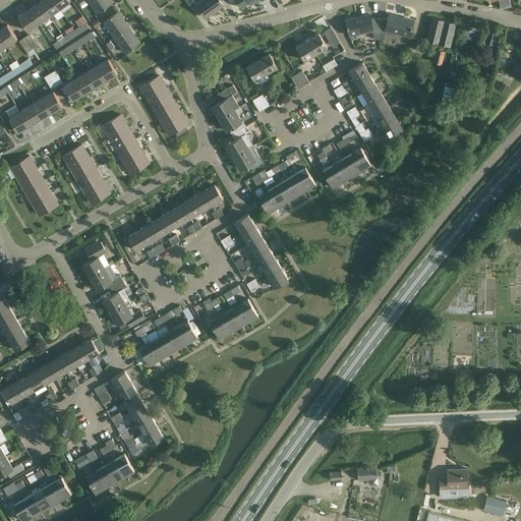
[(59,8),(53,0),(41,0),(39,2),(49,15),(53,20),(56,18),(53,13),(59,8)]
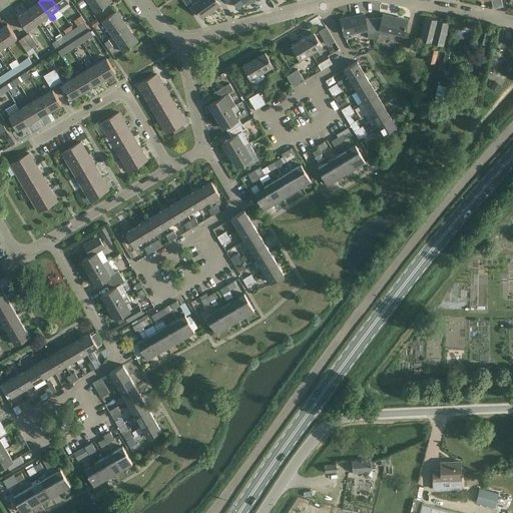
[(69,1),(68,0),(52,0),(58,8),(69,1)]
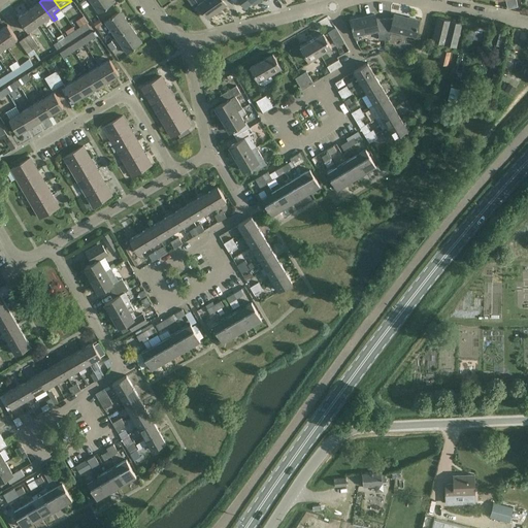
[(112,0),(89,0),(98,13),(113,2),(112,0)]
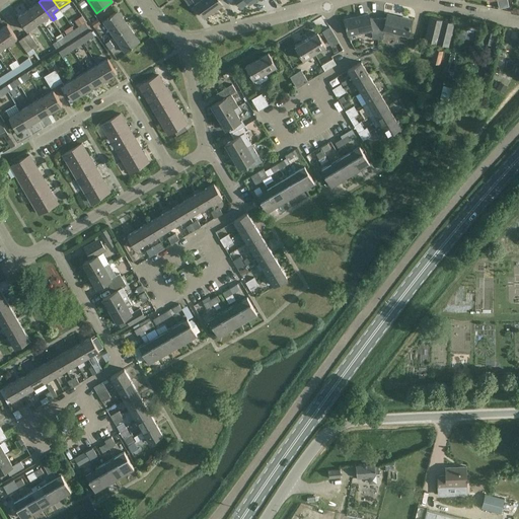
[(201,0),(196,4),(205,17),(222,5),(219,1),(220,0),(201,0)]
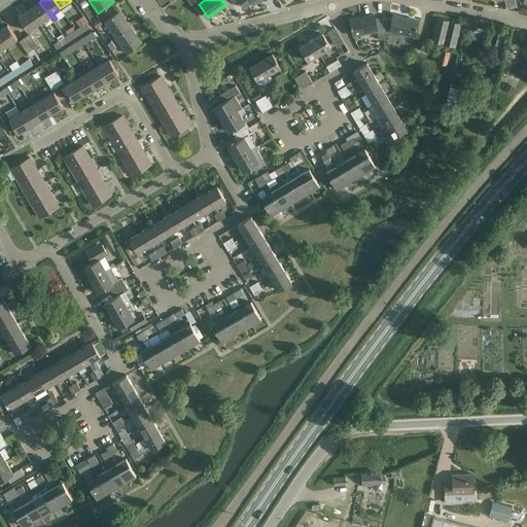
[(49,15),(39,2),(29,9),(39,24),(49,15)]
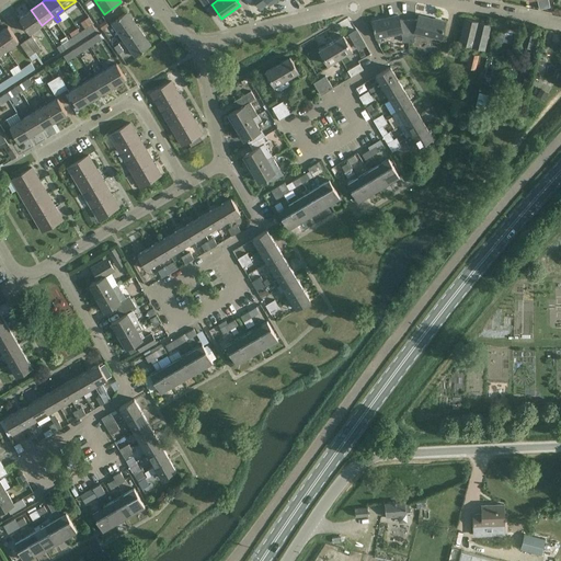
[(20,18),(30,33),(42,25),(31,10),(20,18)]
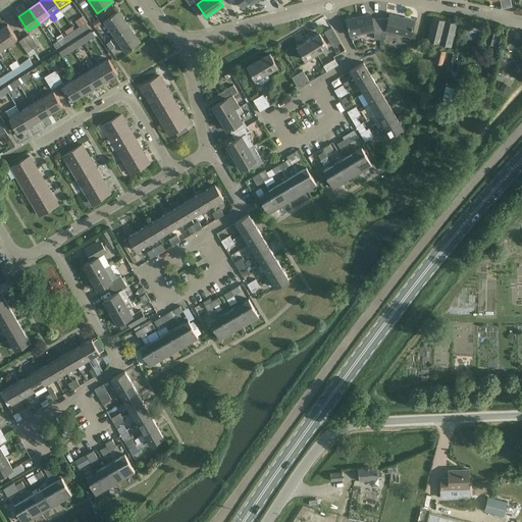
[(114,37),(129,27),(118,10),(103,21),(114,37)]
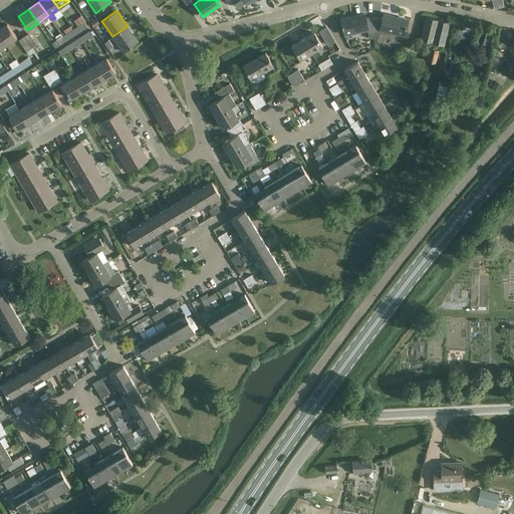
[(374,38),(374,18),(365,18),(364,14),(341,19),(344,35),(368,29),(368,38),(374,38)]
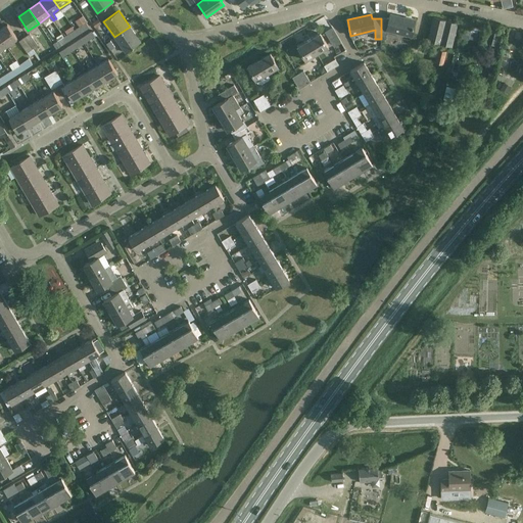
[(386,39),(386,34),(386,30),(411,36),(415,19),(390,14),(389,18),(381,18),(381,39),(386,39)]
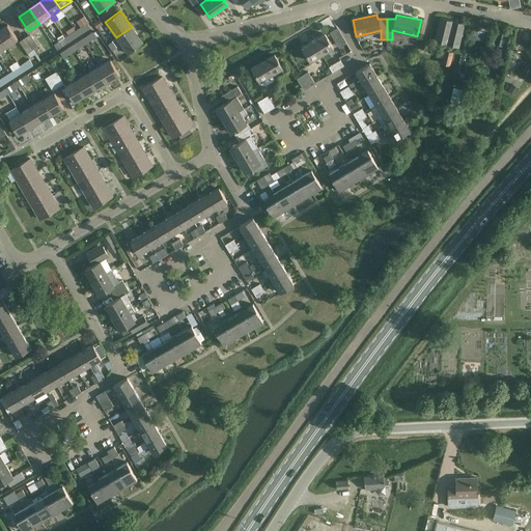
[(80,27),(76,30),(79,35),(90,28),(87,24),(88,23),(84,16),(76,21),(80,27)]
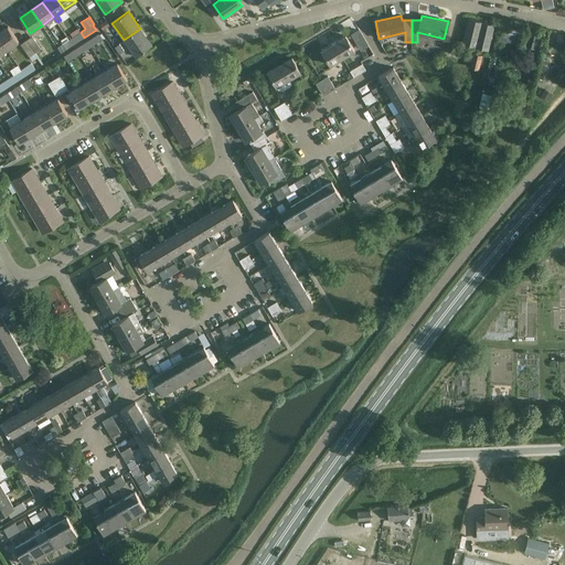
[(487,50),(493,24),(469,19),(462,43),(487,50)]
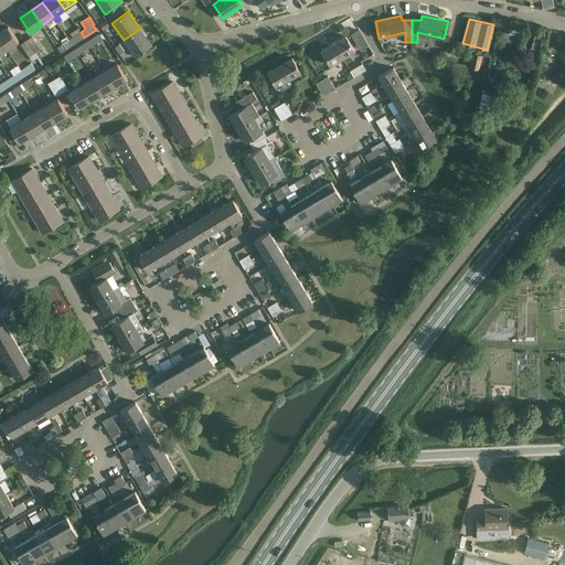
[(106,20),(99,24),(103,30),(109,25),(106,20)]
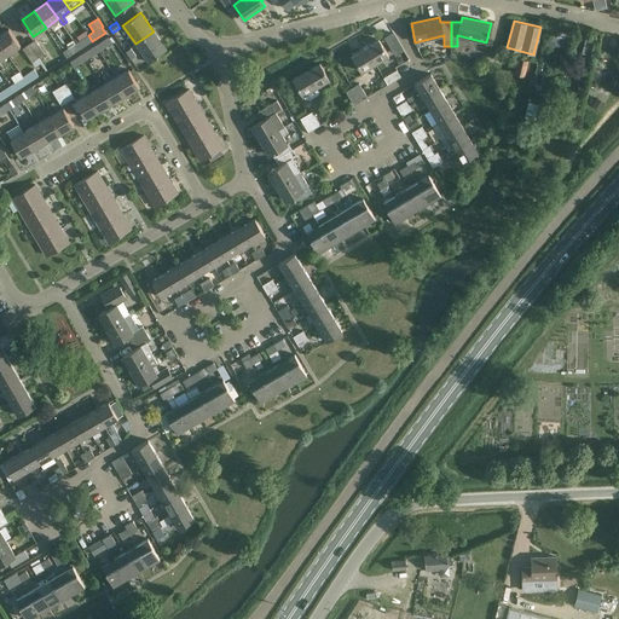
[(548,27),(544,44),(548,45),(550,45),(555,46),(556,38),(565,39),(567,30),(548,27)]
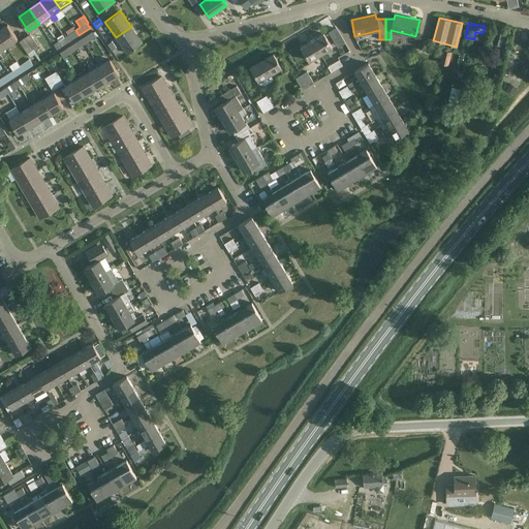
[(7,25),(0,29),(0,37),(6,47),(18,38),(7,25)]
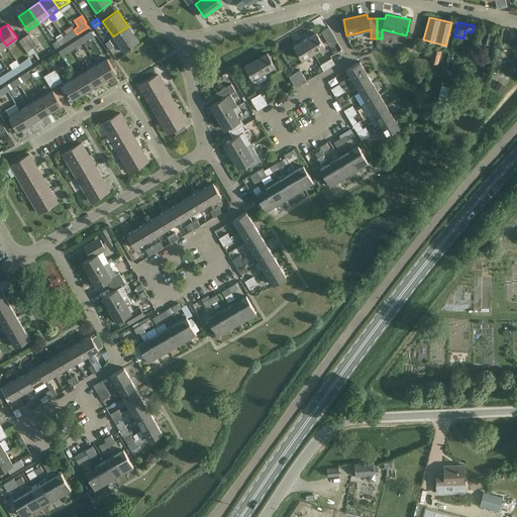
[(66,34),(63,36),(67,41),(77,34),(74,29),(71,26),(64,31),(66,34)]
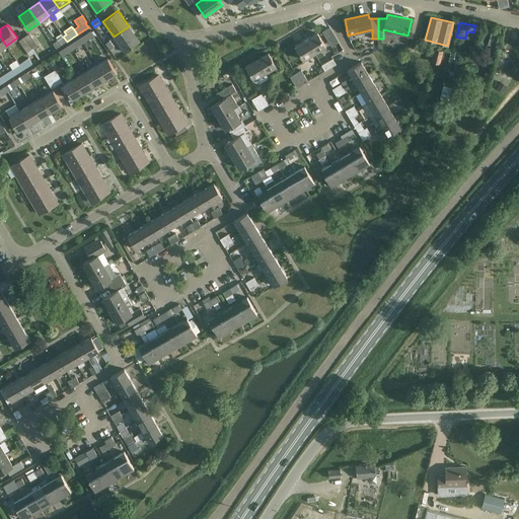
[(129,26),(114,36),(125,52),(140,42),(129,26)]
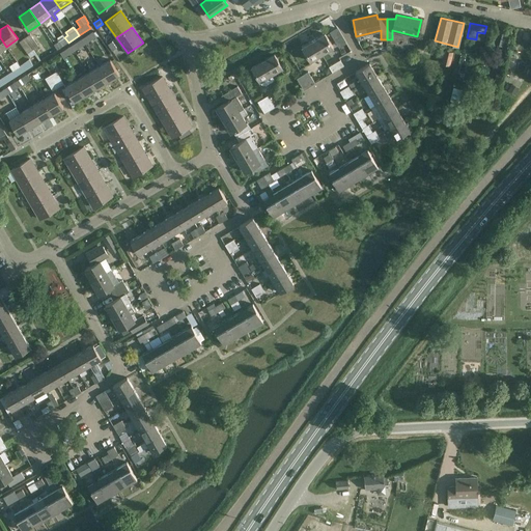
[(82,38),(86,44),(96,36),(93,31),(82,38)]
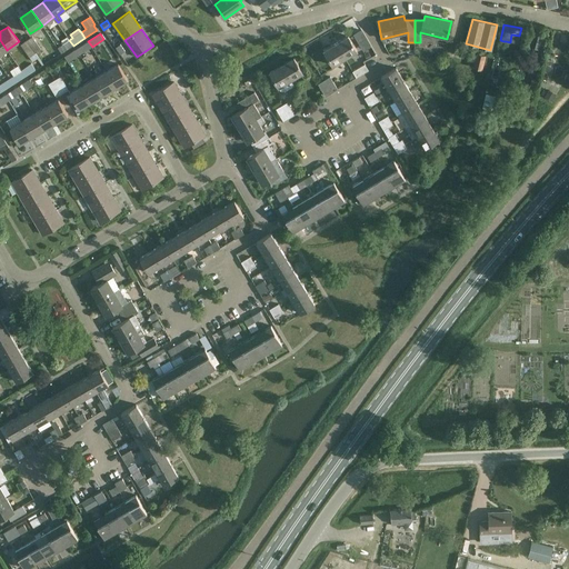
[(27,40),(35,52),(41,49),(32,36),(27,40)]
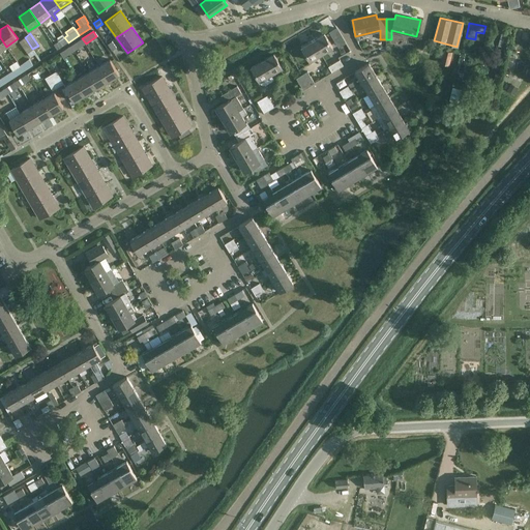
[(313,40),(321,54),(332,47),(324,33),(313,40)]
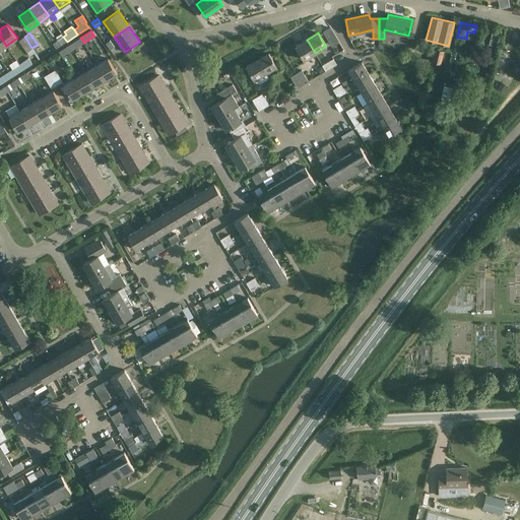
[(334,35),(328,39),(332,46),(338,42),(334,35)]
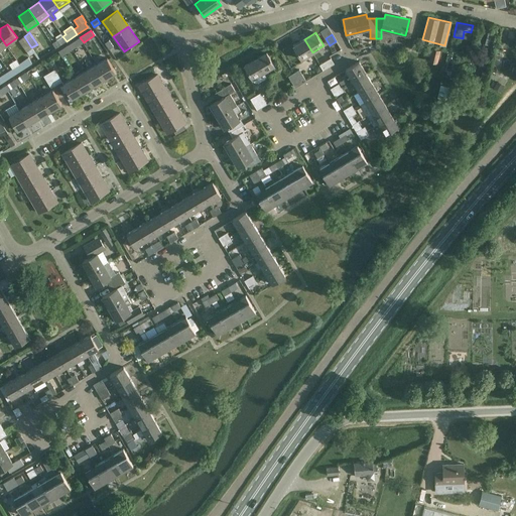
[(34,51),(31,47),(24,36),(18,40),(26,51),(29,55),(34,51)]
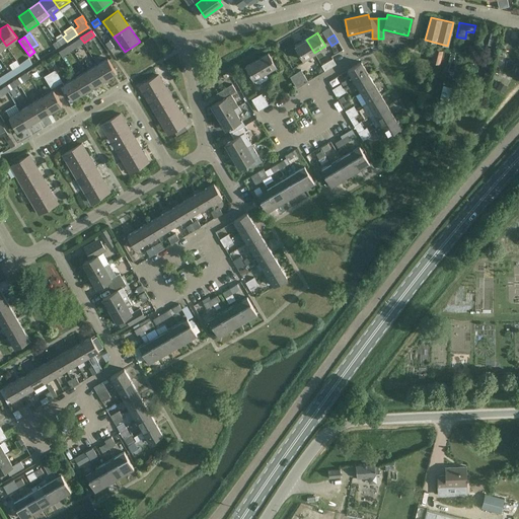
[(67,42),(63,36),(53,44),(56,49),(67,42)]
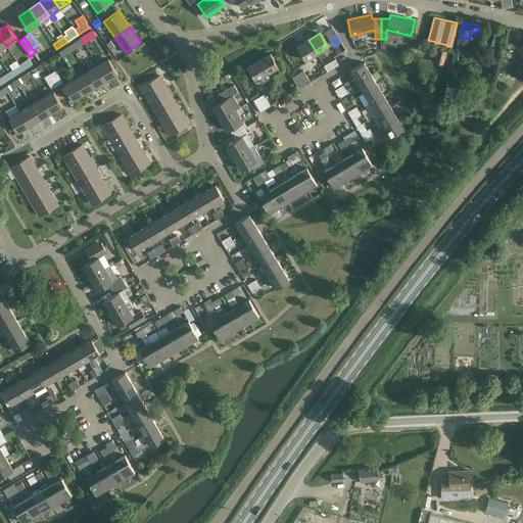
[(81,38),(70,45),(74,50),(85,43),(81,38)]
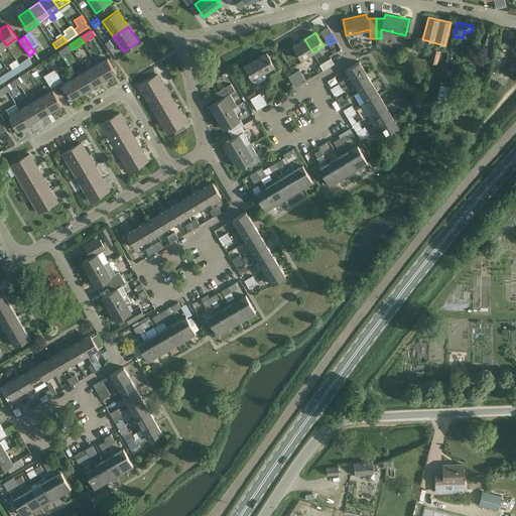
[(312,52),(304,39),(293,45),(301,59),(312,52)]
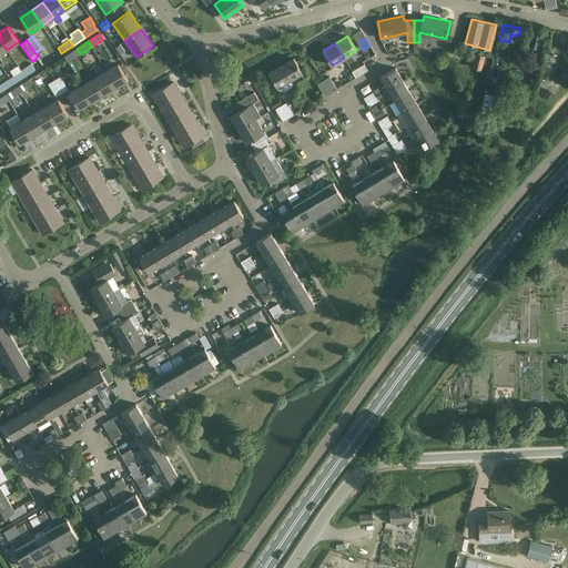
[(120,44),(115,47),(120,53),(124,51),(120,44)]
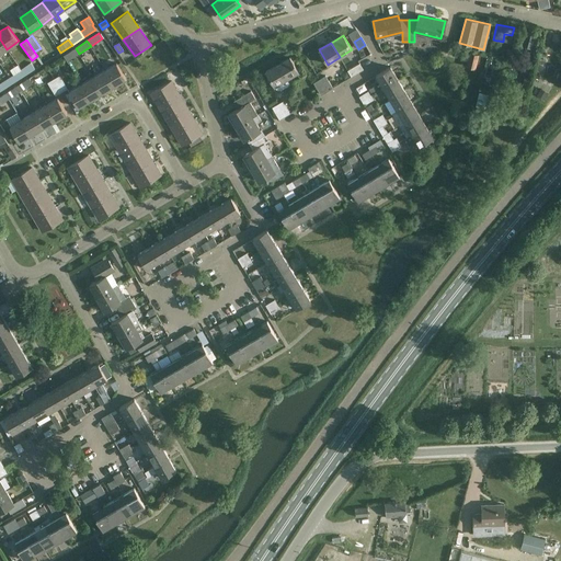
[(79,54),(76,48),(64,56),(68,61),(79,54)]
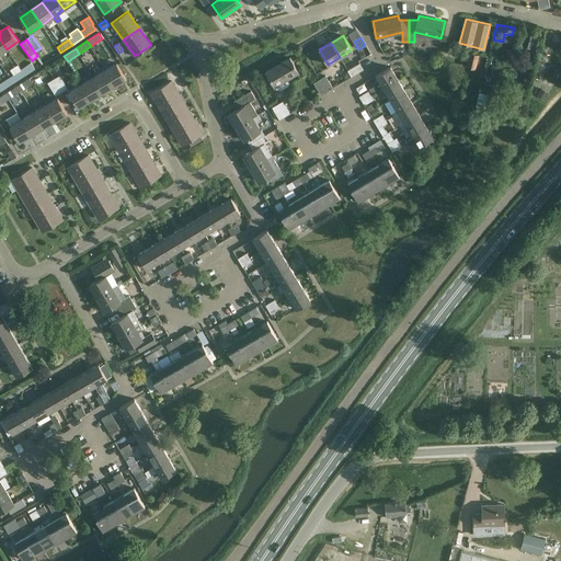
[(467,67),(474,68),(479,54),(470,53),(467,67)]
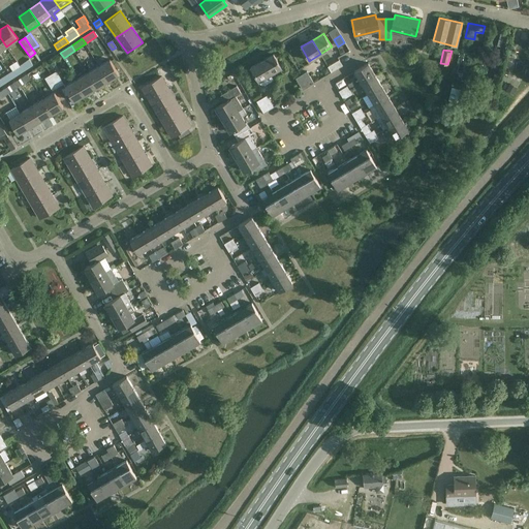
[(261,60),(270,74),(281,67),(273,54),(261,60)]
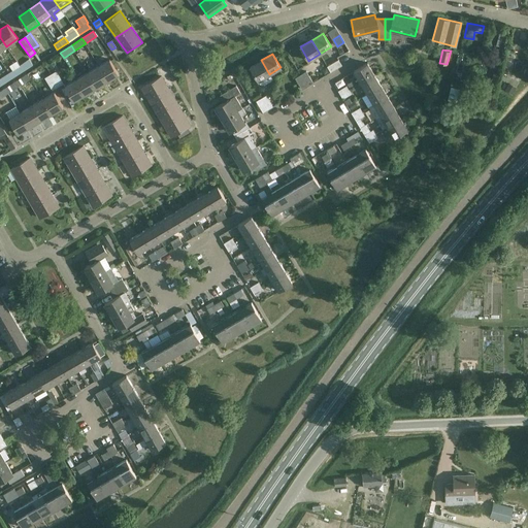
[(98,66),(107,80),(119,74),(109,59),(98,66)]
